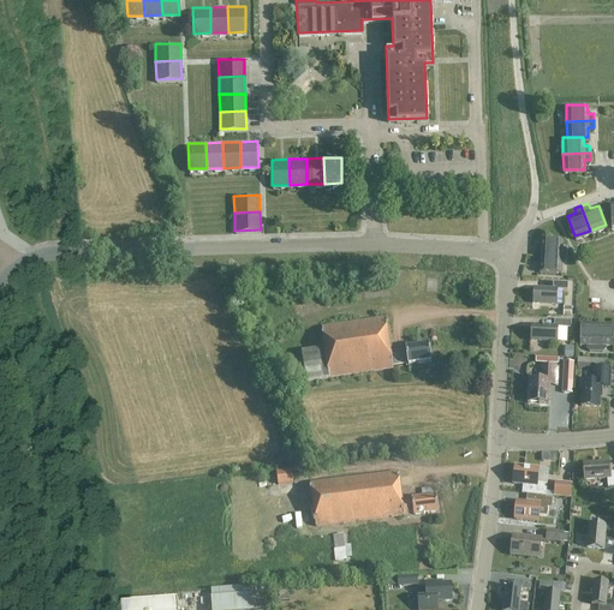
[(561,253),(561,238),(541,237),(541,245),(535,245),(534,252),(561,253)]
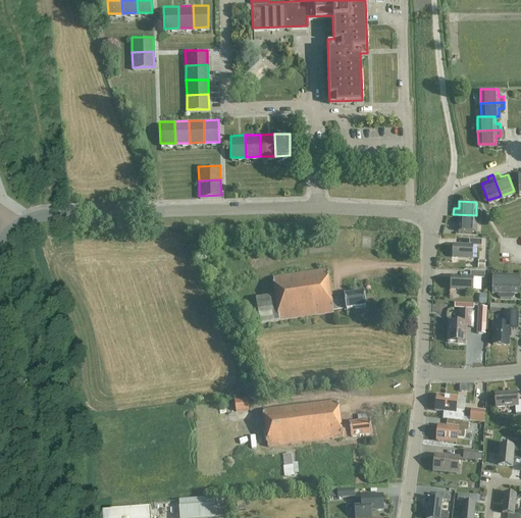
[(475,229),(476,215),(453,214),(453,220),(458,220),(457,228),(475,229)]
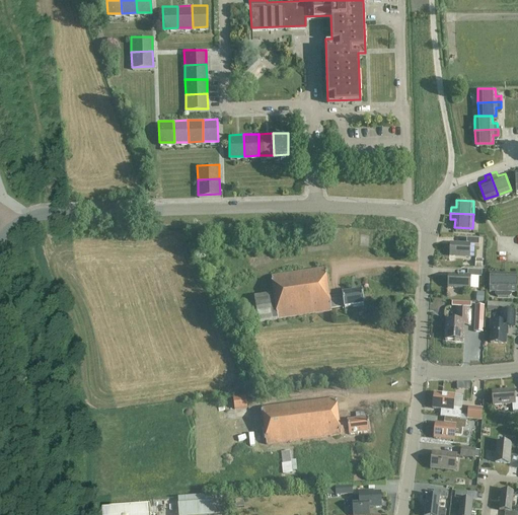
[(469,241),(477,241),(478,235),(465,234),(465,240),(449,239),(448,251),(468,253),(469,241)]
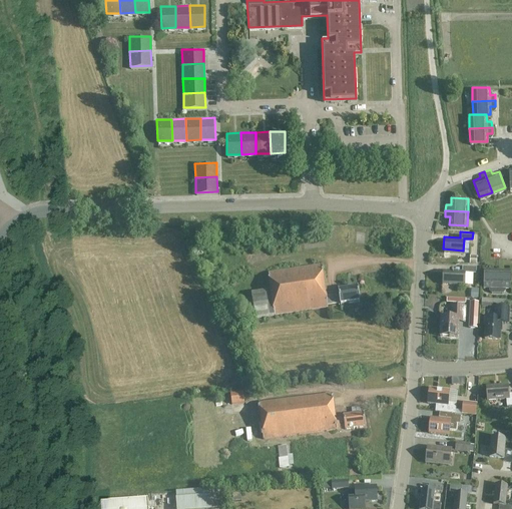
[(337,289),(325,291),(321,262),(268,270),(270,288),(250,291),(253,315),(327,304),(327,302),(339,300),(340,302),(360,299),(357,284),(337,287),(337,289)]
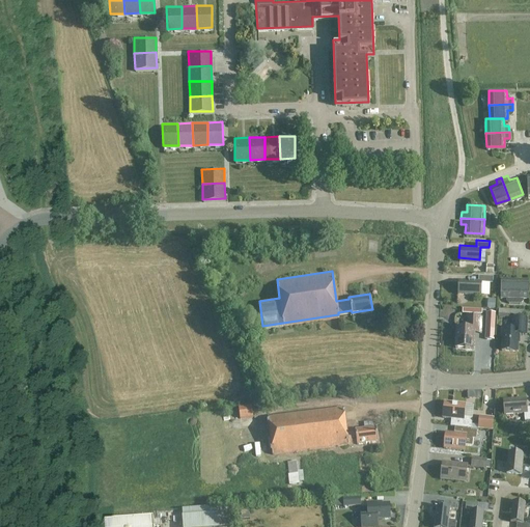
[(480,279),(492,280),(493,273),(478,273),(477,279),(457,278),(457,290),(480,292),(480,279)]
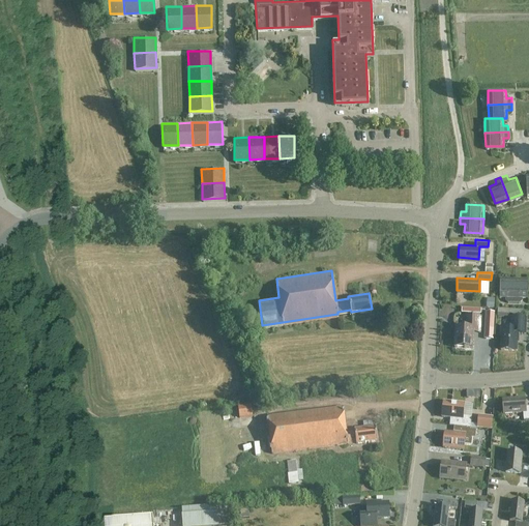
[(512,299),(513,276),(499,276),(499,294),(506,294),(506,299),(512,299)]
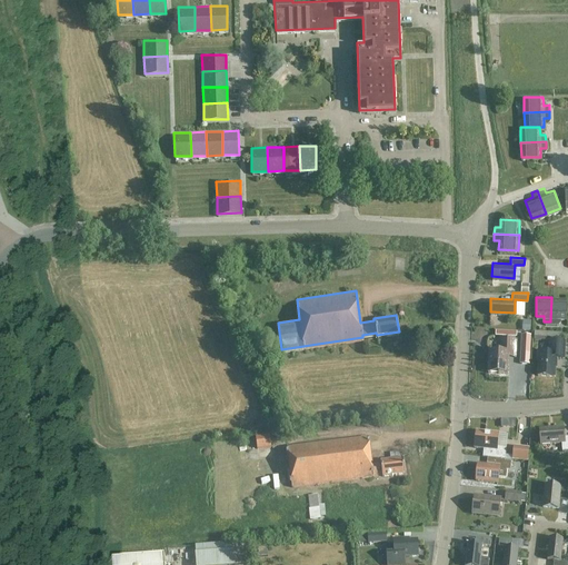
[(566,317),(566,297),(551,297),(550,321),(557,321),(557,316),(566,317)]
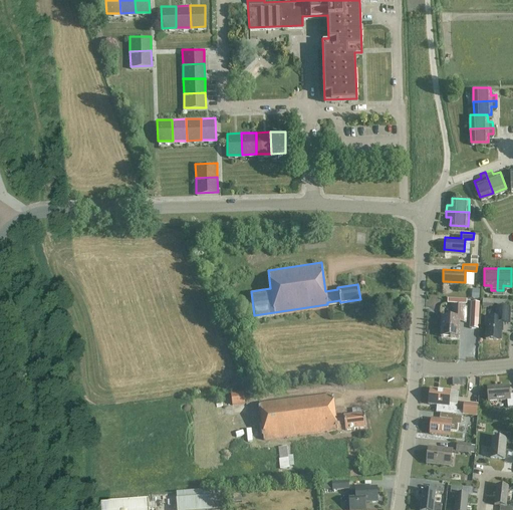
[(239,298),(240,310),(253,308),(251,296),(239,298)]
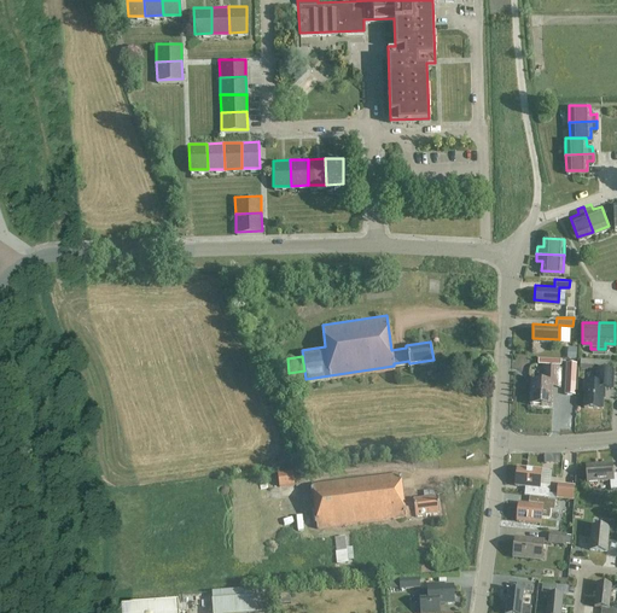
[(565,358),(564,391),(574,391),(575,360),(565,358)]
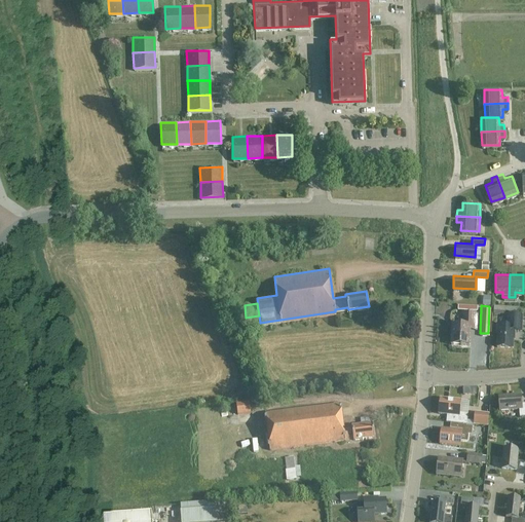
[(476,309),(462,309),(462,322),(451,321),(450,341),(467,342),(469,324),(476,324),(476,309)]
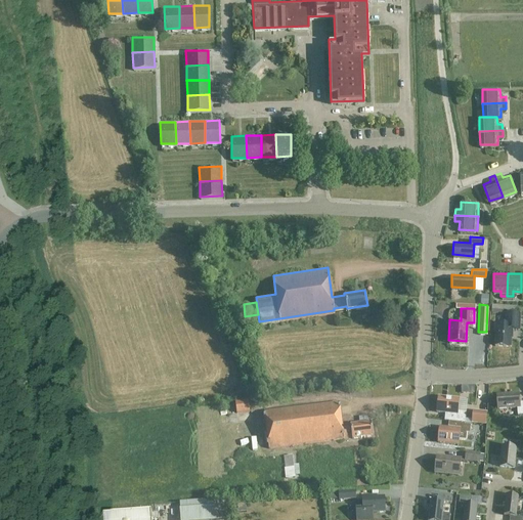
[(520,310),(506,310),(505,321),(494,320),(493,328),(495,328),(494,343),(510,343),(511,331),(512,331),(512,326),(519,327),(520,310)]
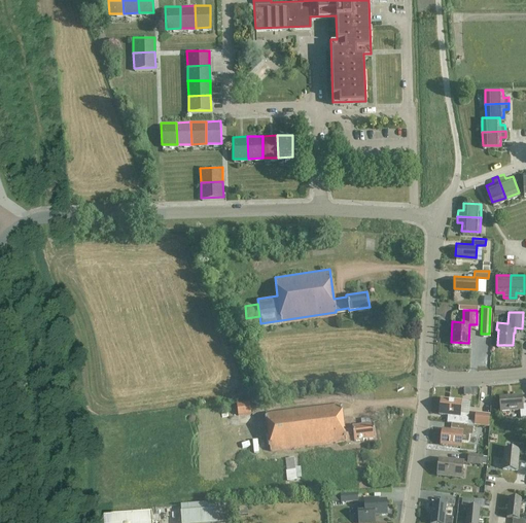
[(525,401),(522,402),(521,392),(498,394),(499,409),(519,407),(520,415),(525,414),(525,401)]
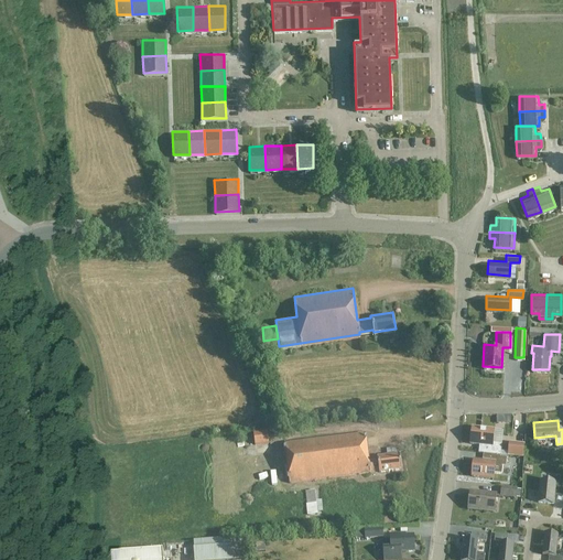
[(499,452),(500,441),(491,440),(493,426),(472,423),(469,440),(482,442),(480,450),(483,450),(499,452)]
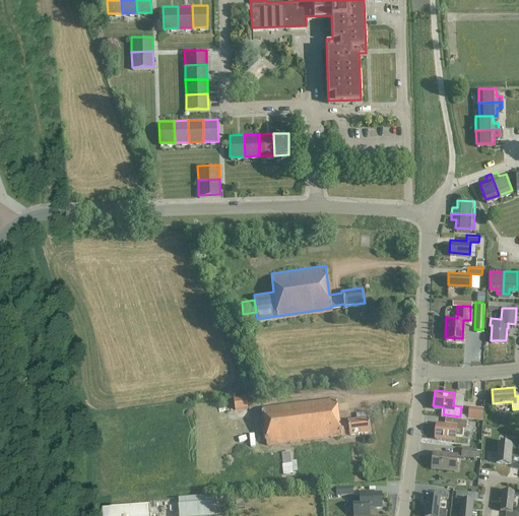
[(339,421),(336,396),(261,405),(266,442),(340,433),(340,431),(348,430),(348,432),(370,429),(368,415),(346,418),(347,420),(339,421)]
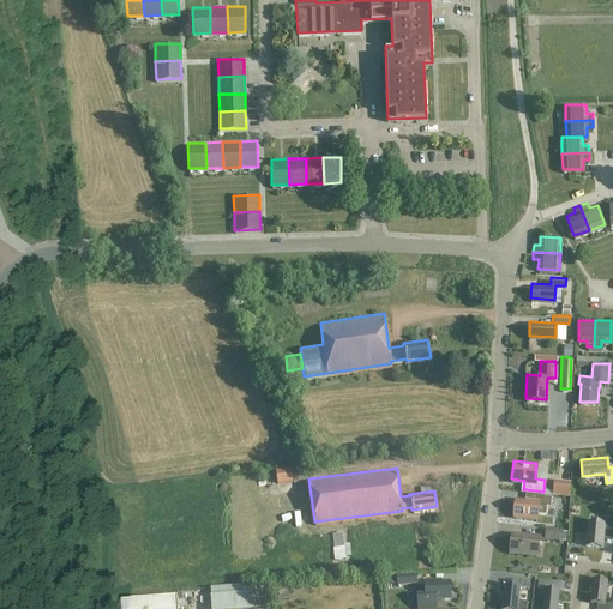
[(276,470),(277,480),(290,478),(289,469),(276,470)]
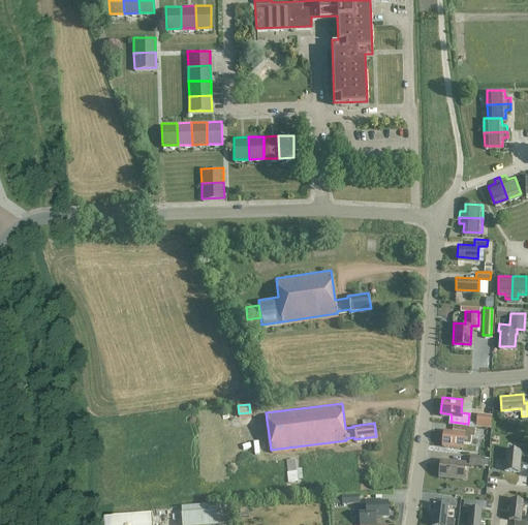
[(488,426),(490,413),(476,412),(474,424),(488,426)]
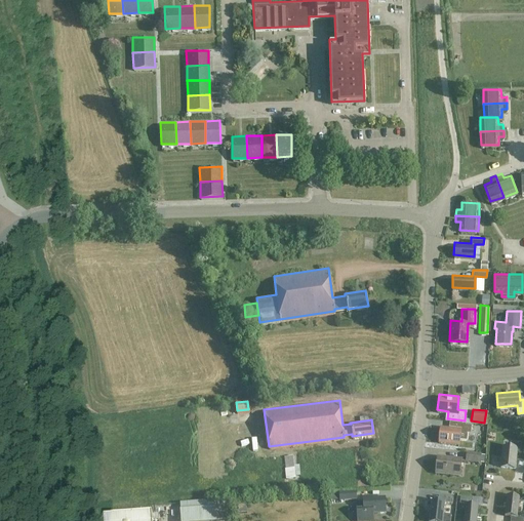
[(438,440),(458,442),(458,437),(466,437),(467,430),(470,431),(471,422),(465,421),(449,418),(448,425),(440,425),(438,440)]
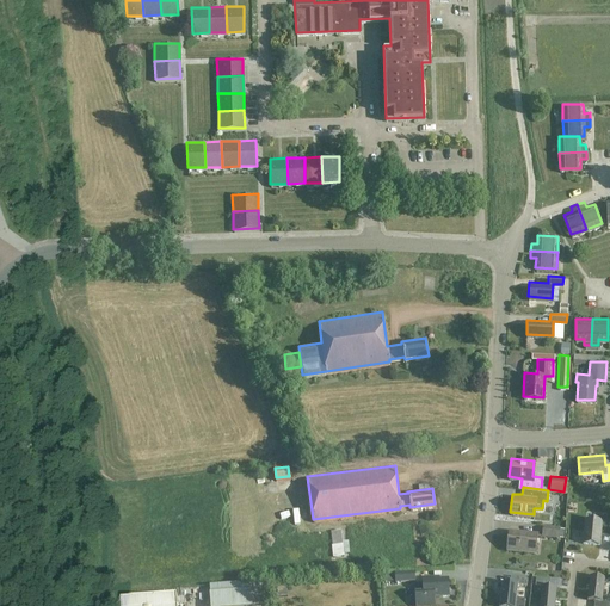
[(609,525),(609,511),(602,511),(602,518),(585,515),(581,539),(599,542),(601,527),(609,529),(609,525)]
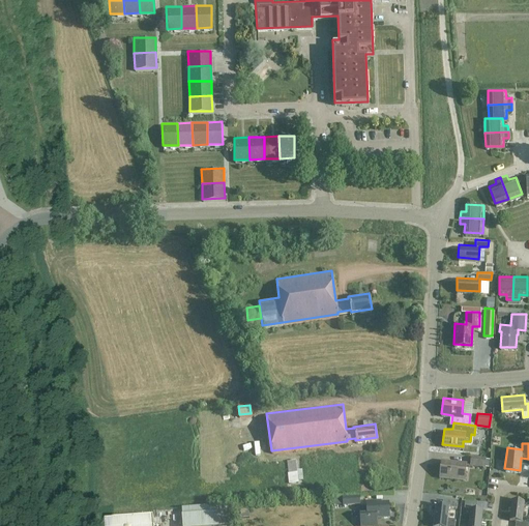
[(469,462),(488,464),(489,456),(470,454),(469,462)]
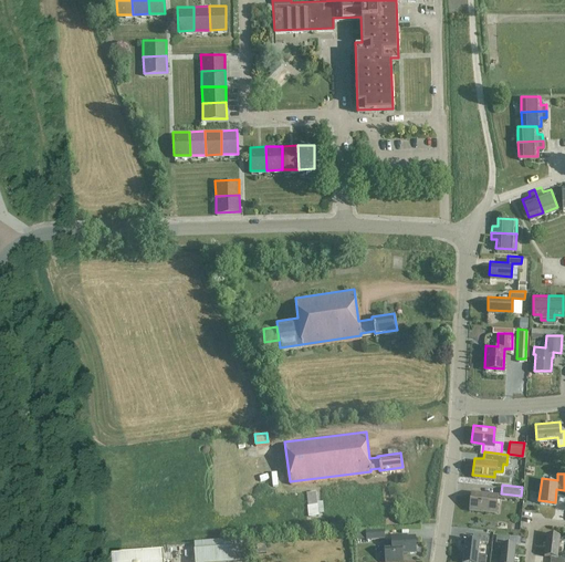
[(317,512),(315,488),(305,489),(309,512),(317,512)]
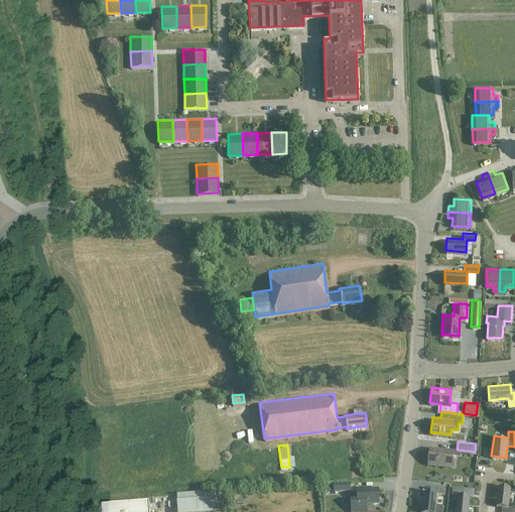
[(427,462),(452,465),(454,449),(429,445),(427,462)]
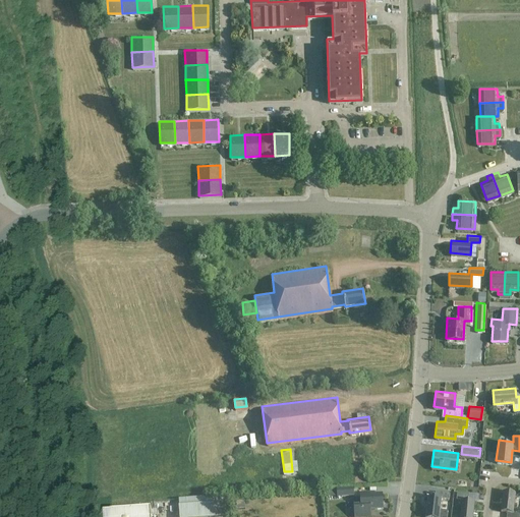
[(353,493),(352,485),(336,486),(336,494),(353,493)]
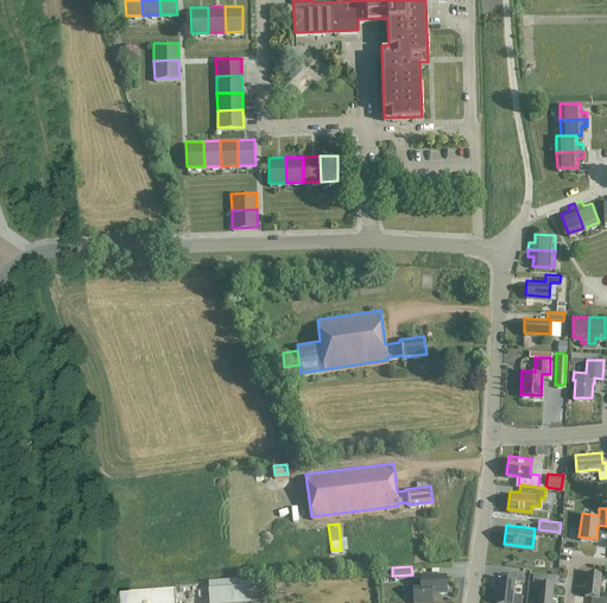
[(523,579),(524,572),(507,570),(506,577),(499,576),(497,601),(500,601),(499,602),(519,602),(522,592),(512,591),(513,578),(523,579)]
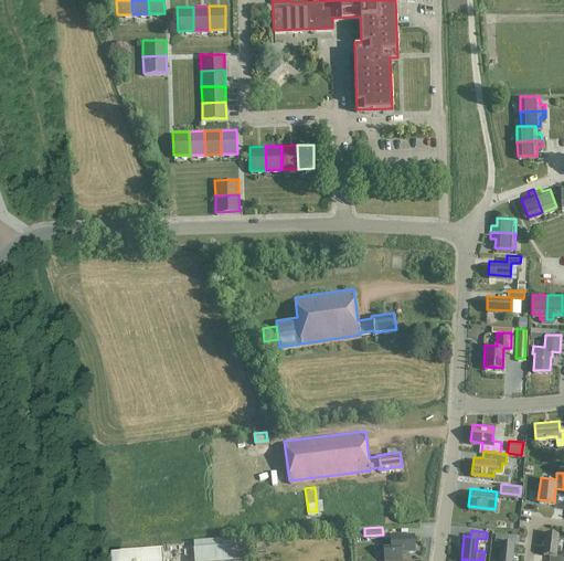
[(559,531),(545,530),(542,552),(549,552),(549,559),(562,560),(563,554),(555,553),(559,531)]
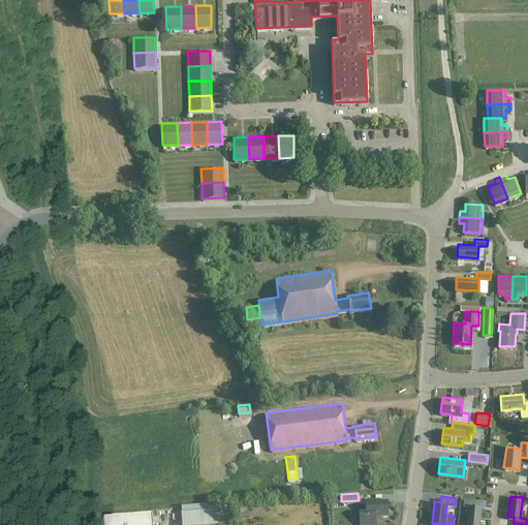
[(387,513),(386,498),(373,499),(373,497),(365,498),(365,502),(360,502),(360,514),(359,514),(360,522),(375,521),(374,514),(387,513)]
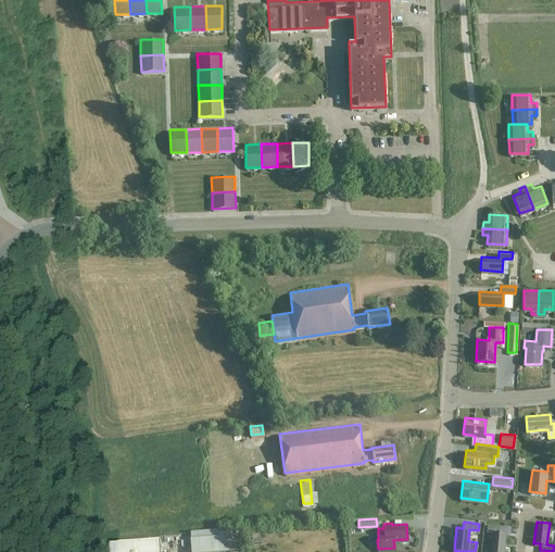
[(507,551),(508,547),(504,546),(505,531),(499,531),(500,524),(487,523),(487,530),(492,530),(490,551),(507,551)]
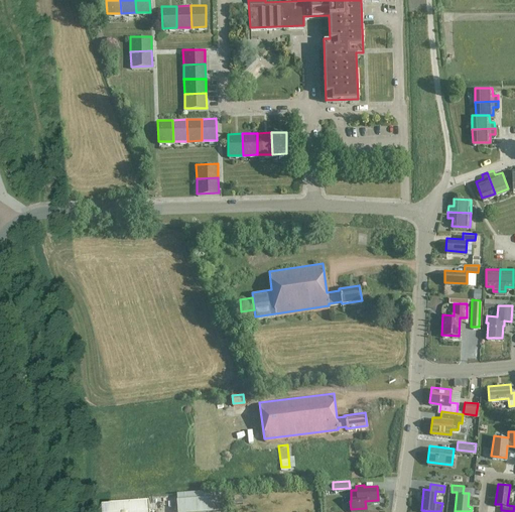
[(187,511),(224,510),(222,488),(175,491),(176,511),(187,511)]
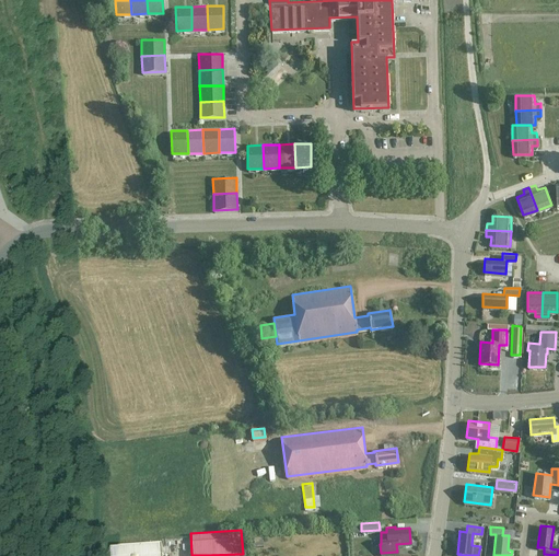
[(161,555),(161,543),(105,547),(106,555),(161,555)]
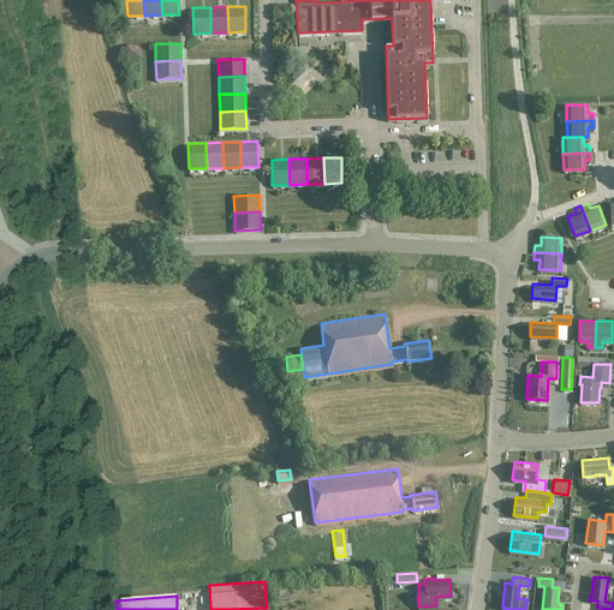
All buildings are outlined.
